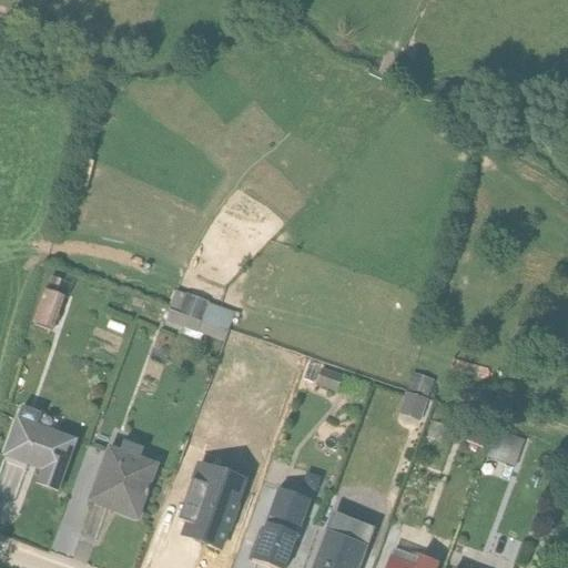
[(50,274),(32,322),(51,330),(63,296),(56,293),(60,279),(50,274)]
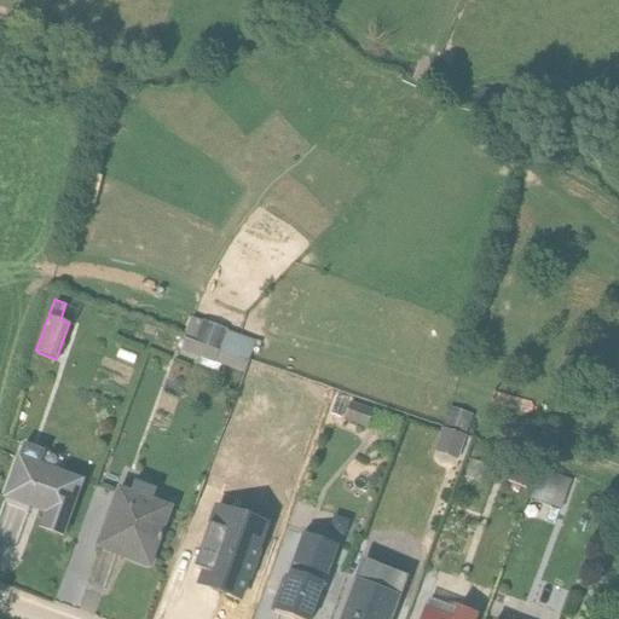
[(184,333),(249,356),(255,339),(225,328),(226,325),(202,316),(201,318),(190,314),(183,333),(184,333)]
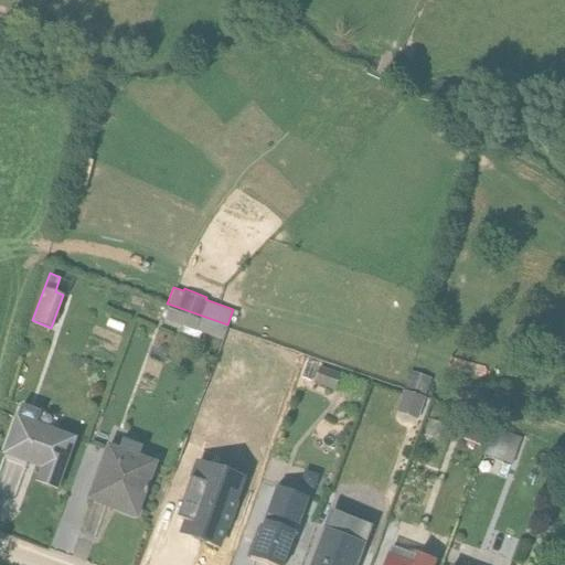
[(227,324),(168,304),(163,317),(183,323),(181,329),(198,336),(200,330),(222,338),(227,324)]
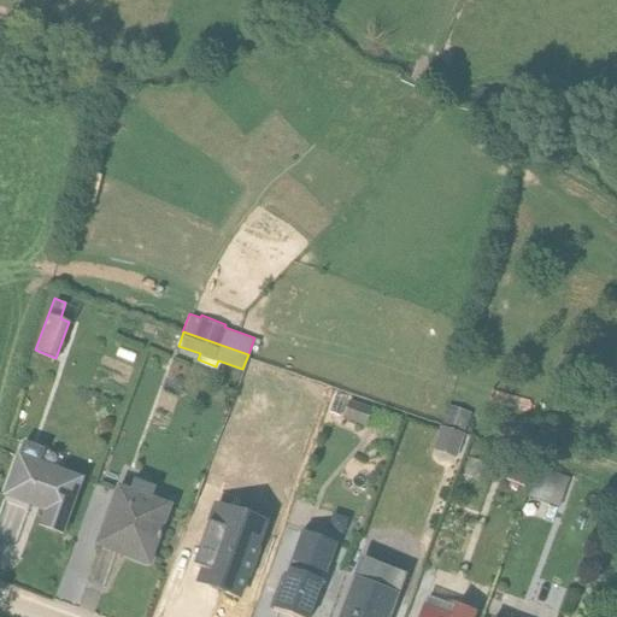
[(348,395),(341,415),(364,423),(371,404),(348,395)]
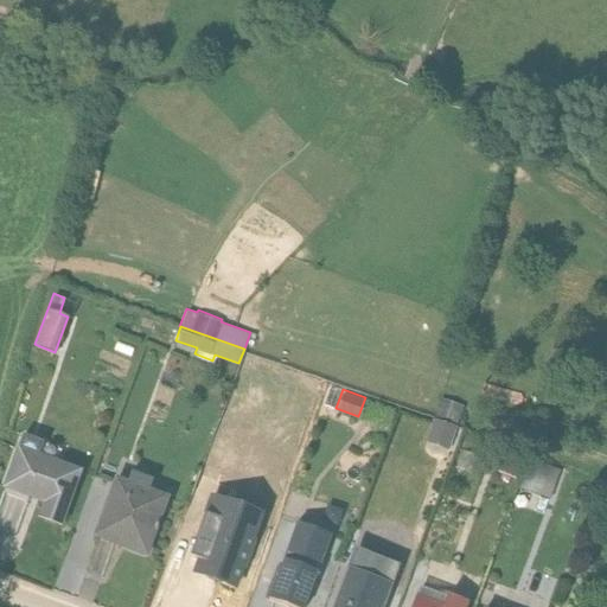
[(433,415),(455,423),(464,402),(440,394),(433,415)]
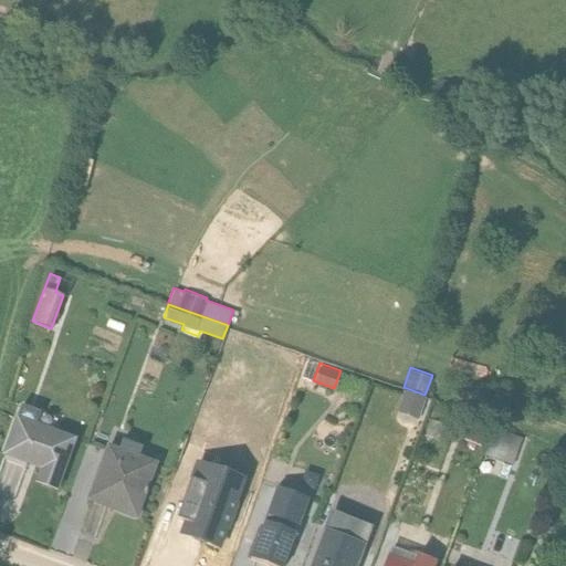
[(425,395),(404,387),(396,410),(418,418),(426,396),(425,395)]
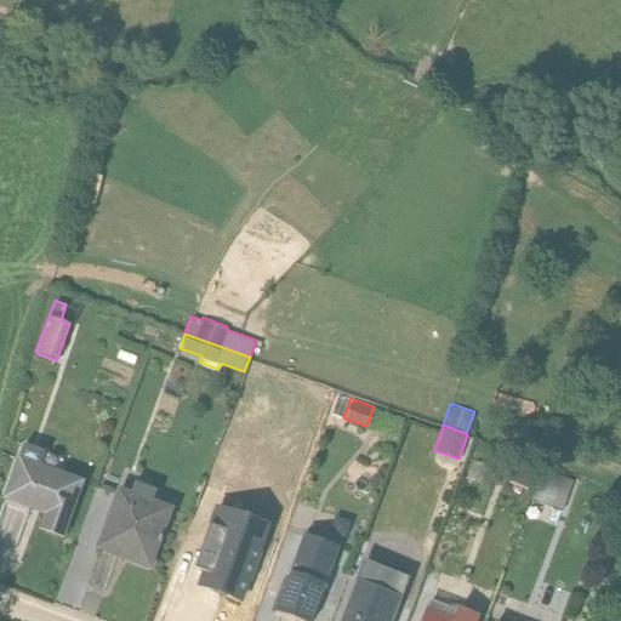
[(23,445),(4,497),(46,513),(40,528),(62,535),(81,480),(58,472),(63,460),(23,445)]
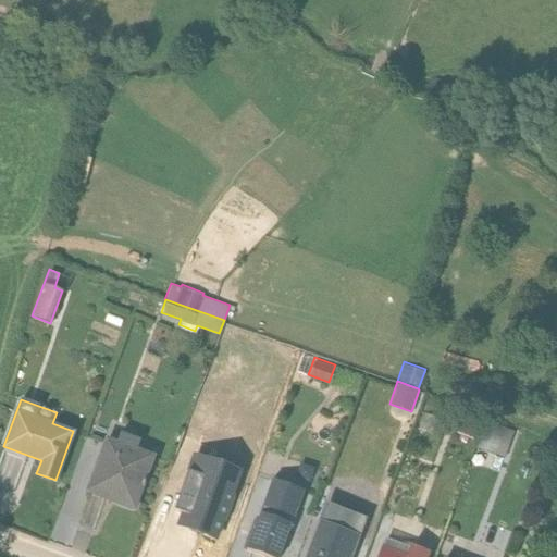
[(423,410),(418,425),(434,432),(440,416),(423,410)]
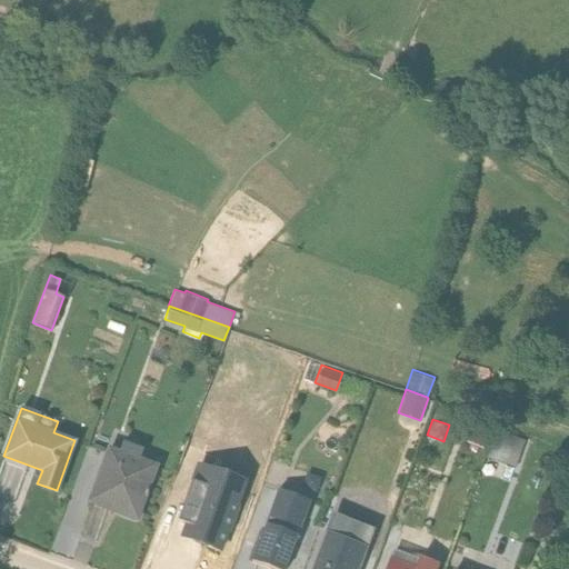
[(472,419),(466,439),(483,446),(490,426),(472,419)]
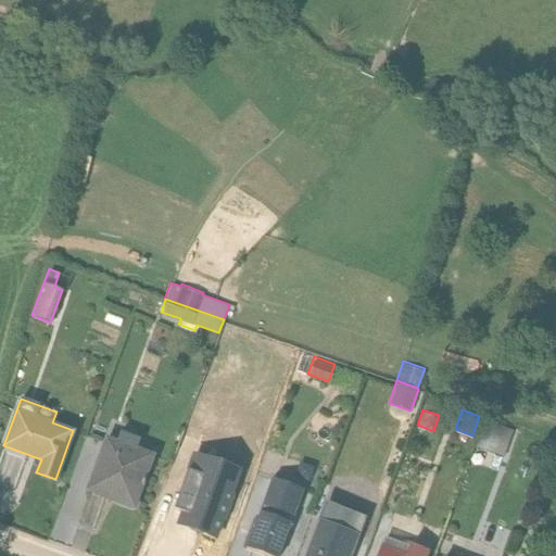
[(484,418),(475,445),(503,455),(513,428),(484,418)]
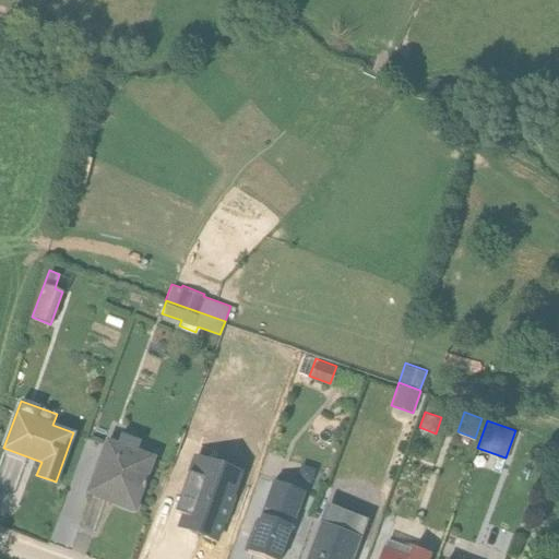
[(106,491),(137,502),(154,455),(138,450),(141,440),(120,432),(117,441),(107,437),(87,492),(104,499),(106,491)]
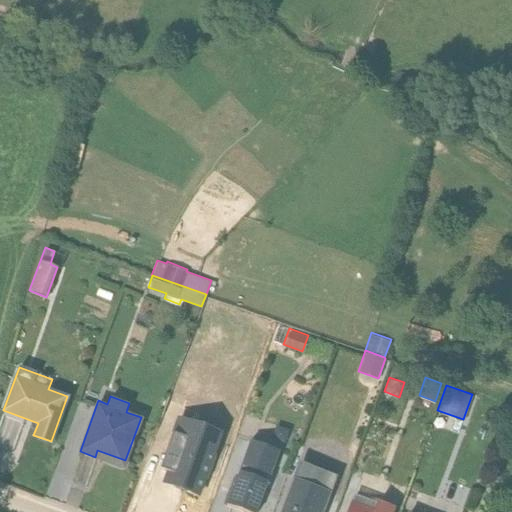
[(250,438),(227,503),(251,511),(255,511),(278,448),(250,438)]
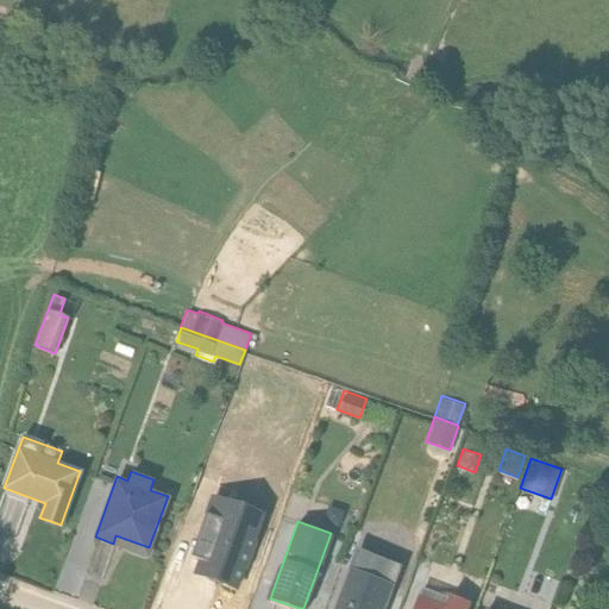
[(217,534),(202,575),(236,586),(250,545),(243,542),(245,535),(223,527),(220,535),(217,534)]
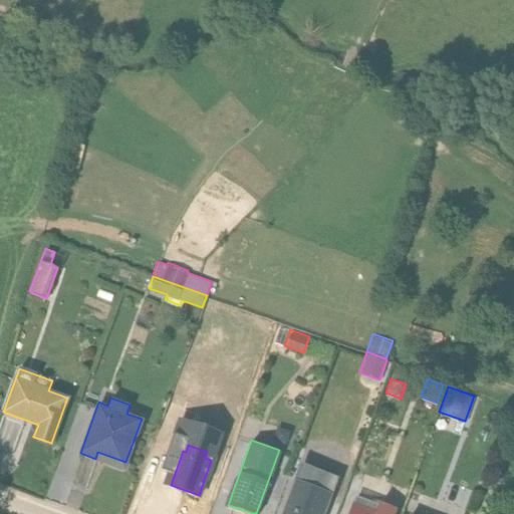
[(97,452),(95,459),(123,469),(125,462),(97,452)]
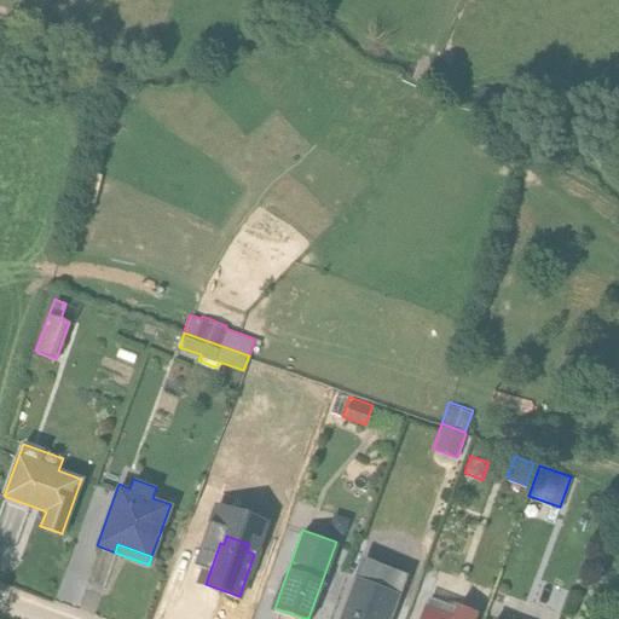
[(359,565),(337,618),(389,618),(405,578),(375,566),(374,570),(359,565)]
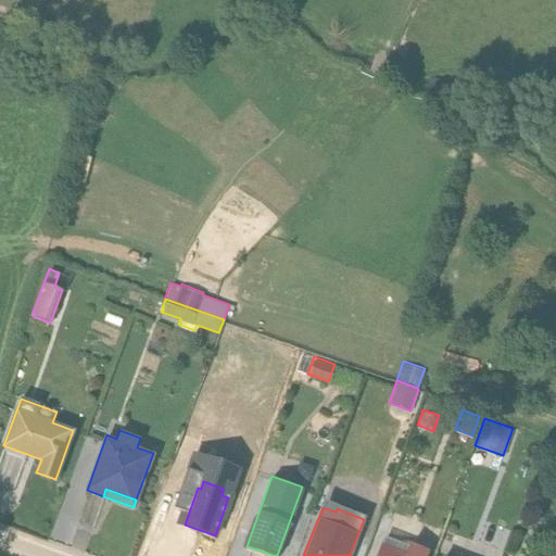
[(386,533),(377,555),(424,555),(428,547),(386,533)]
